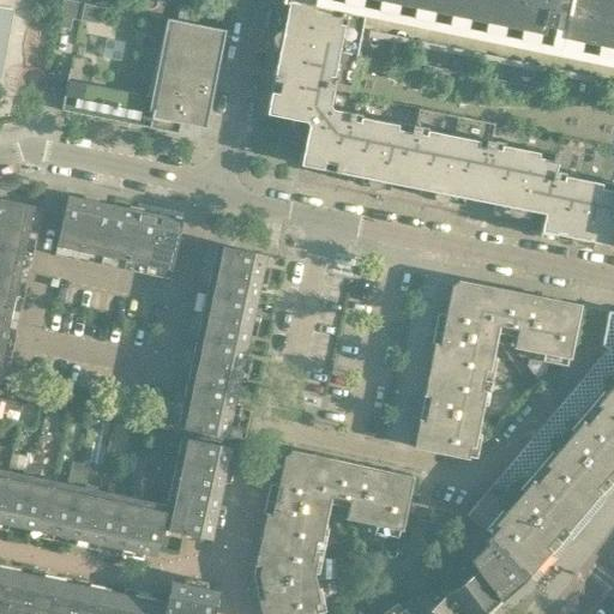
[(64,0),(58,26),(70,29),(71,19),(78,20),(80,4),(64,0)]
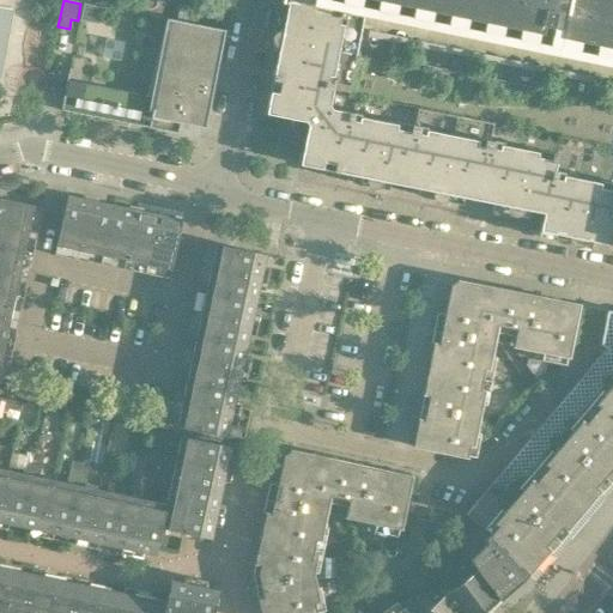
[(347,12),(287,0),(273,76),(332,89),(349,92),(364,17),(347,13),(347,12)]
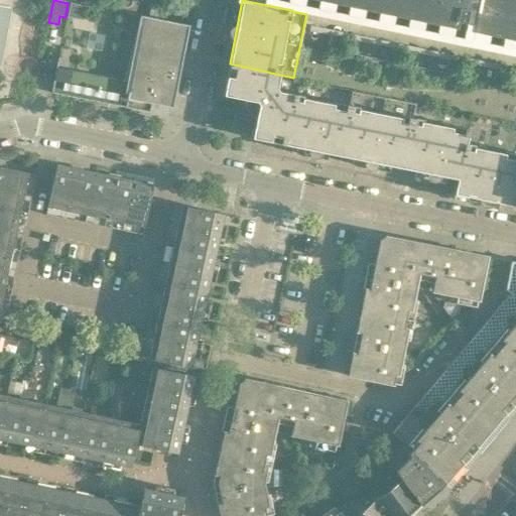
[(515,0),(454,0),(459,1),(455,18),(456,19),(455,23),(456,23),(457,19),(465,20),(464,25),(472,26),(477,4),(515,12),(515,0)]
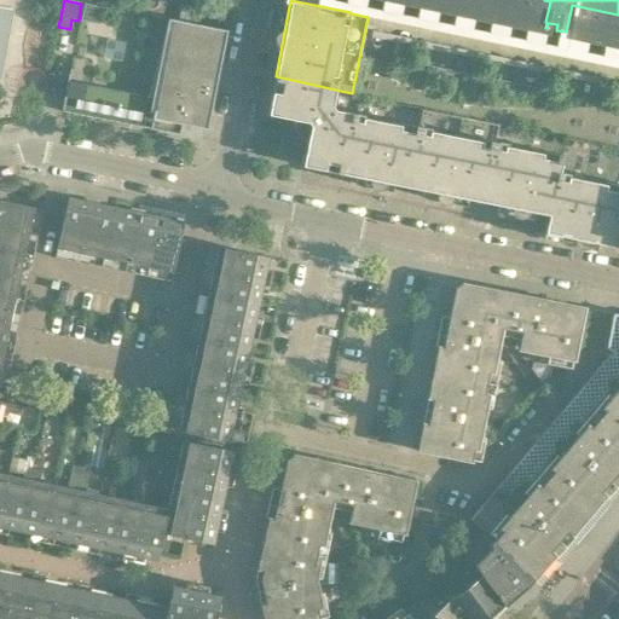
[(84,5),(81,21),(99,24),(103,9),(84,5)]
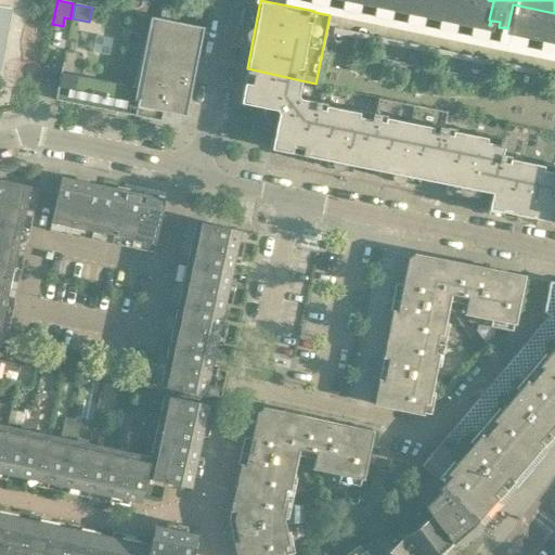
[(0,59),(10,8),(0,5),(0,59)]
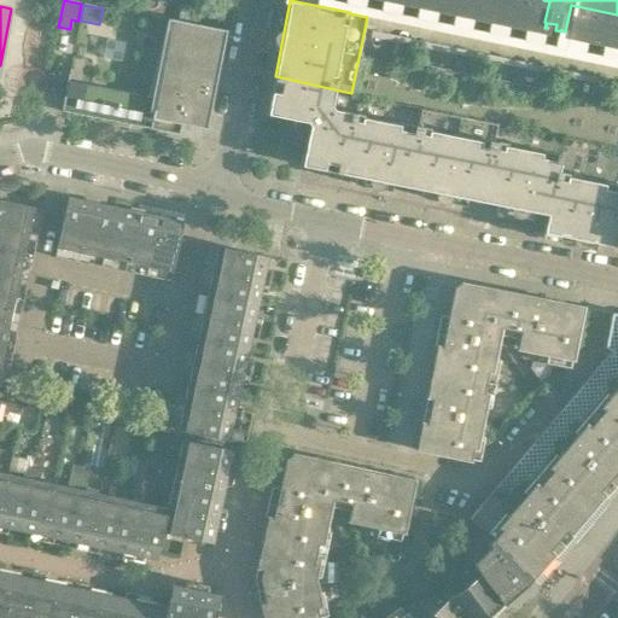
[(207,130),(227,30),(167,18),(145,99),(66,83),(62,111),(179,135),(181,124),(207,130)]
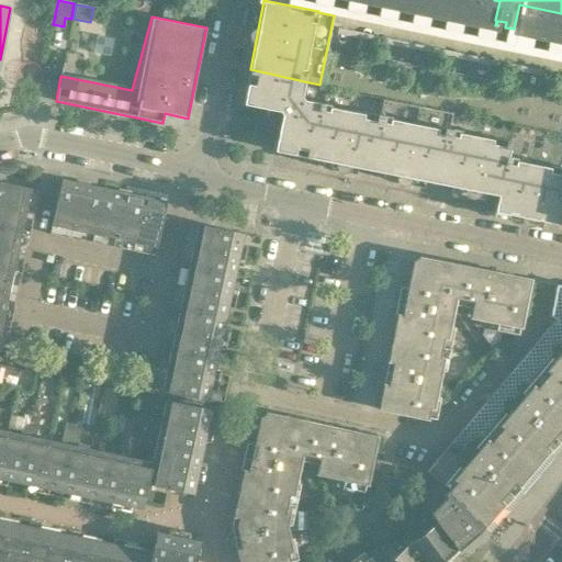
[(304,81),(250,69),(244,104),(271,110),(270,116),(271,117),(273,121),(273,122),(280,123),(274,152),(305,157),(316,102),(304,100),(302,97),(304,81)]
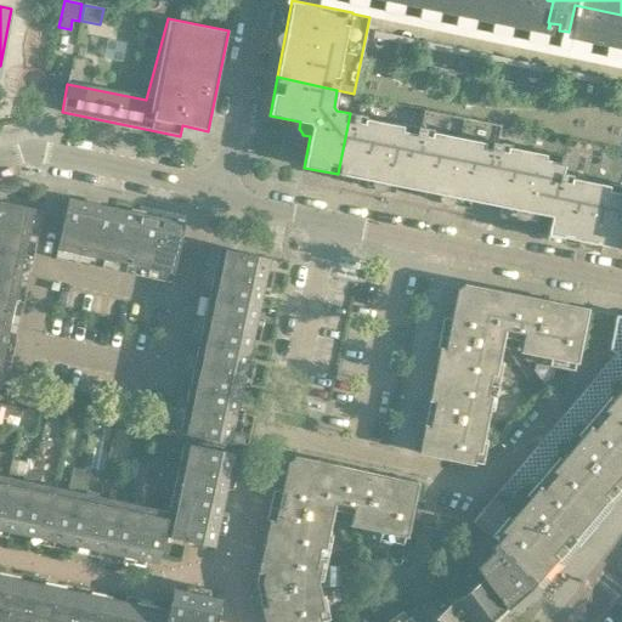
[(424,111),(420,128),(408,188),(480,202),(495,125),(424,111)]
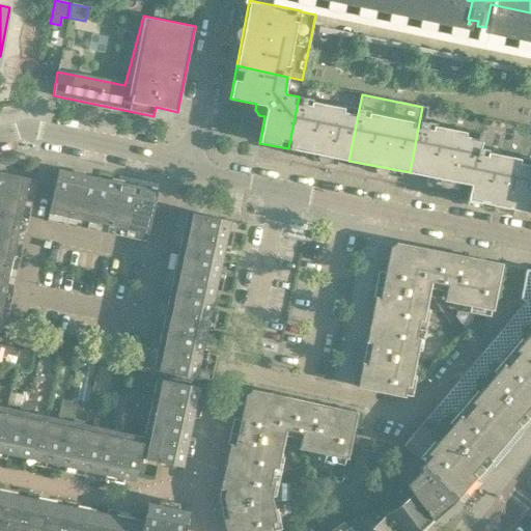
[(306,99),(299,96),(288,148),(348,161),(359,109),(356,108),(355,114),(343,112),(343,108),(329,105),(311,102),(310,106),(305,105),(306,99)]
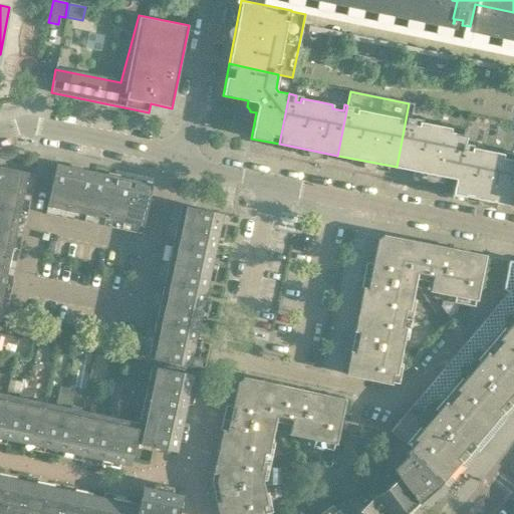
[(455,179),(466,123),(451,120),(450,127),(419,121),(418,125),(413,124),(414,118),(411,117),(414,103),(409,103),(397,167),(455,179)]
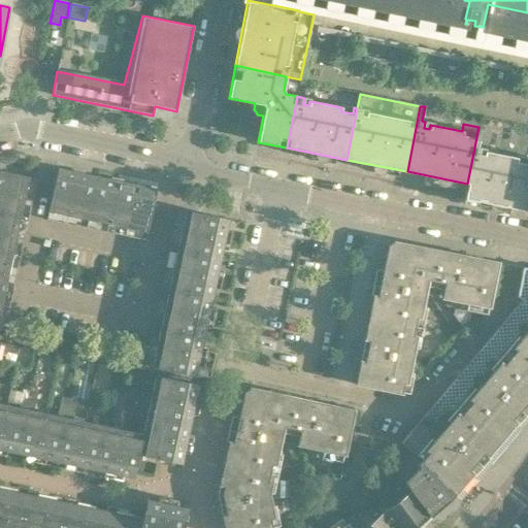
[(527,211),(527,206),(527,164),(517,162),(517,158),(486,152),(485,152),(484,156),(479,155),(480,149),(476,147),(481,127),(479,127),(467,184),(464,198),(527,211)]
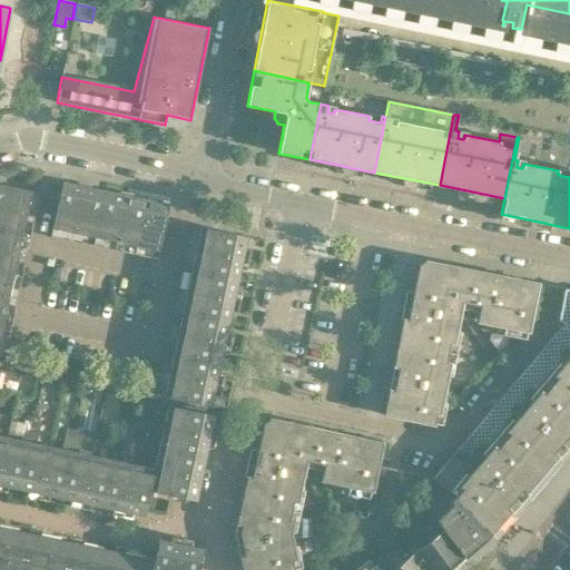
[(85,187),(62,182),(51,237),(74,242),(85,187)]
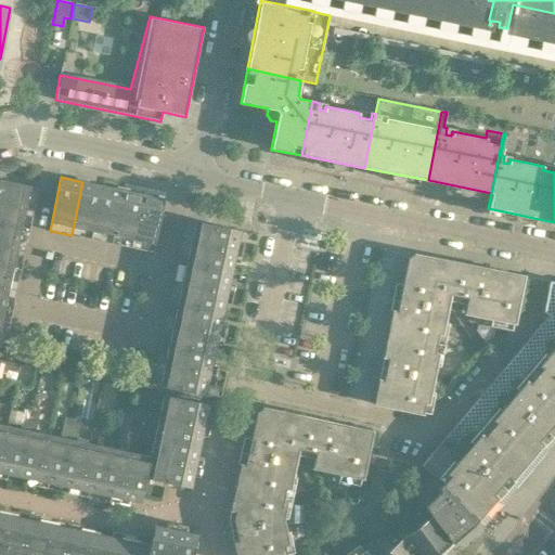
[(39,189),(0,179),(0,202),(35,209),(39,189)]
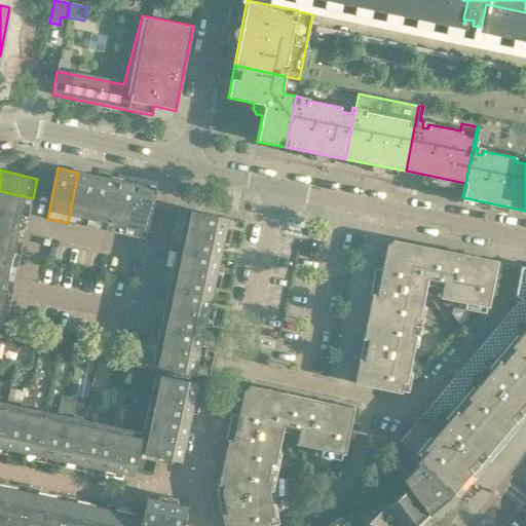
[(98,177),(78,173),(68,223),(87,227),(98,177)]
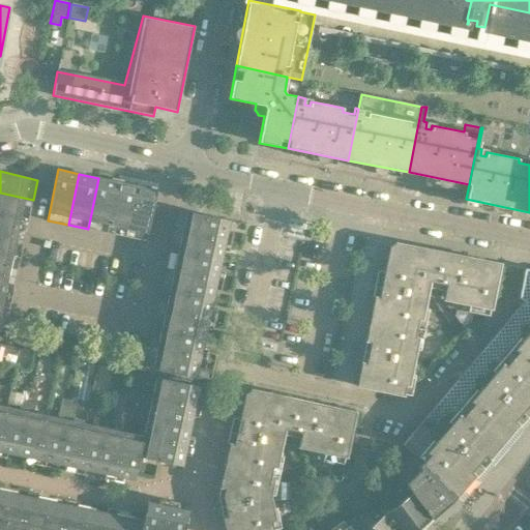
[(118,182),(98,178),(88,229),(107,233),(112,212),(118,182)]
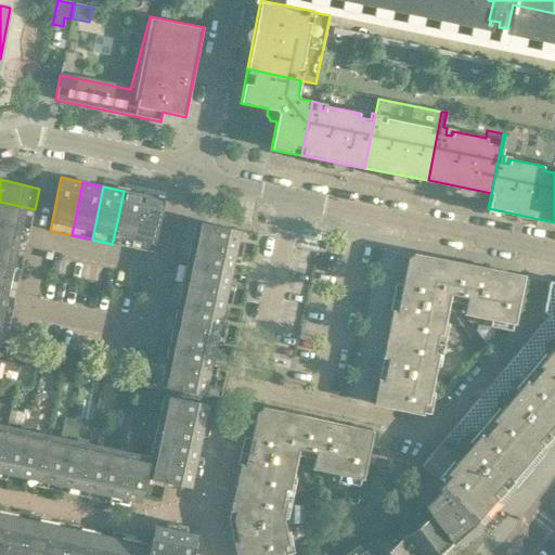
[(143,194),(129,192),(124,191),(117,222),(112,244),(131,248),(143,194)]
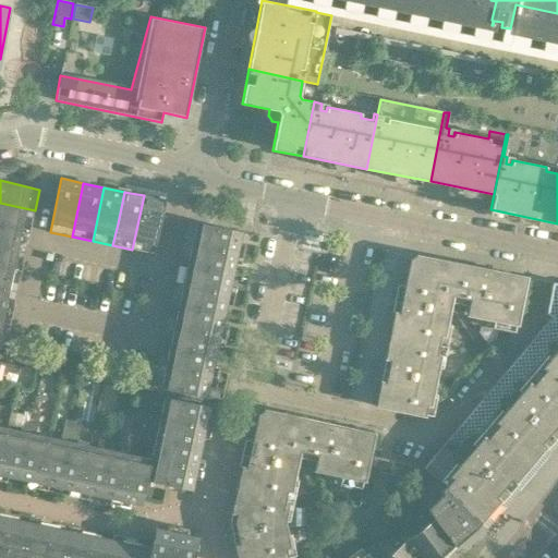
[(166,201),(144,195),(132,250),(154,254),(166,201)]
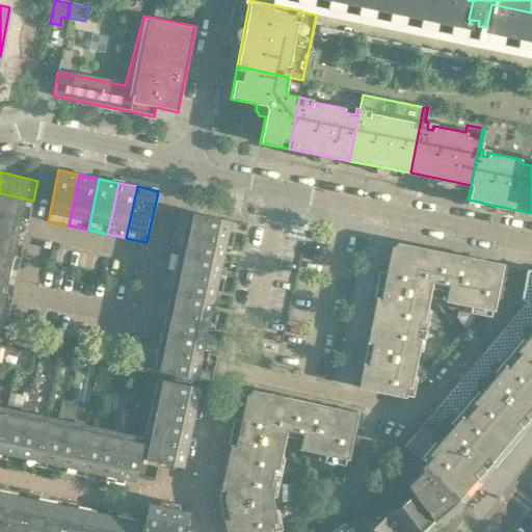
[(33,201),(0,193),(0,214),(8,216),(28,220),(33,201)]
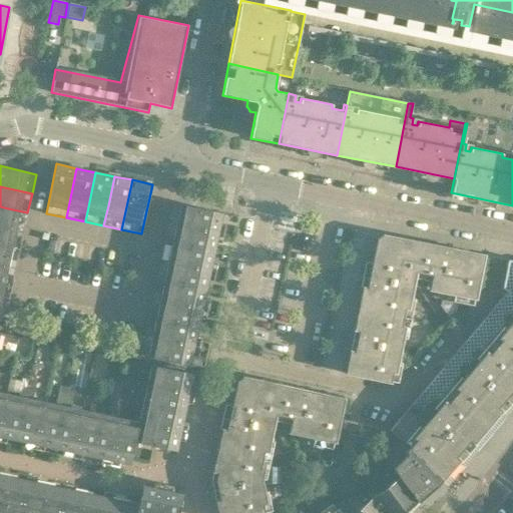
[(172,202),(164,242),(213,252),(216,242),(211,241),(211,239),(221,241),(224,227),(214,225),(215,222),(220,223),(222,213),(172,202)]
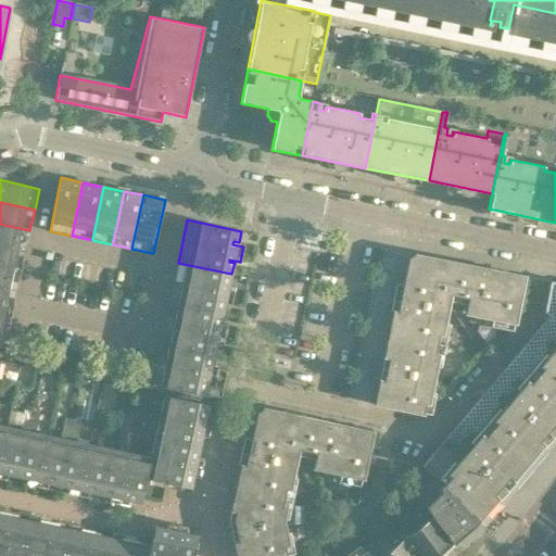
[(29,230),(9,226),(0,224),(0,244),(4,247),(25,251),(29,230)]
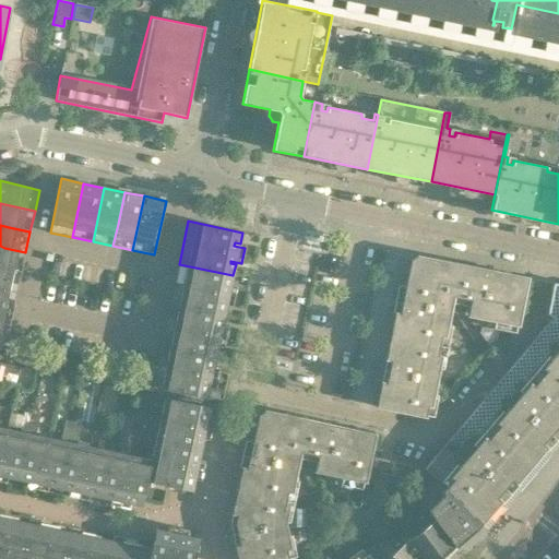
[(25,252),(4,248),(0,246),(0,268),(21,272),(25,252)]
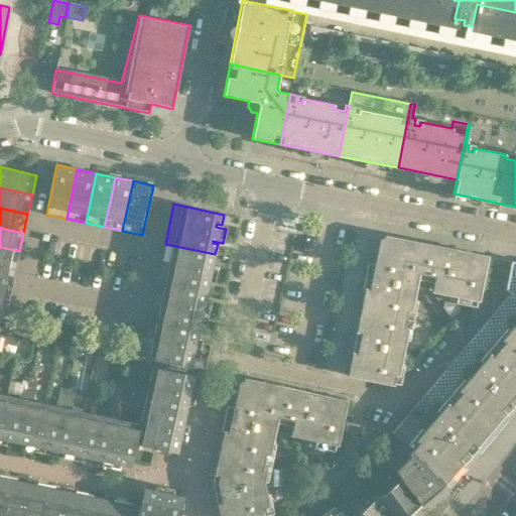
[(365,289),(360,310),(409,319),(418,274),(434,277),(440,248),(385,237),(379,240),(369,290),(365,289)]
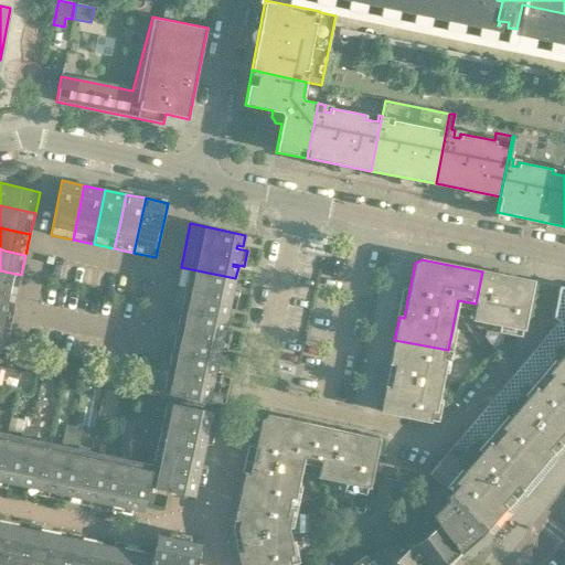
[(233,287),(235,278),(181,267),(172,307),(194,311),(226,318),(228,309),(224,308),(224,305),(235,307),(238,291),(227,289),(228,286),(233,287)]
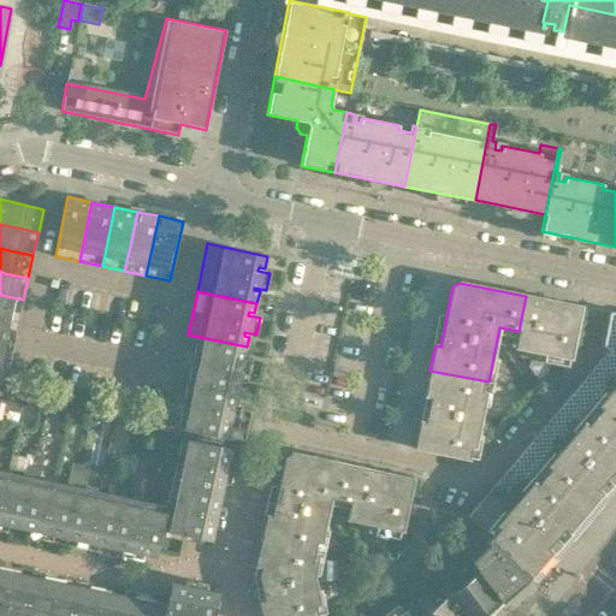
[(23,300),(0,295),(0,318),(19,323),(23,300)]
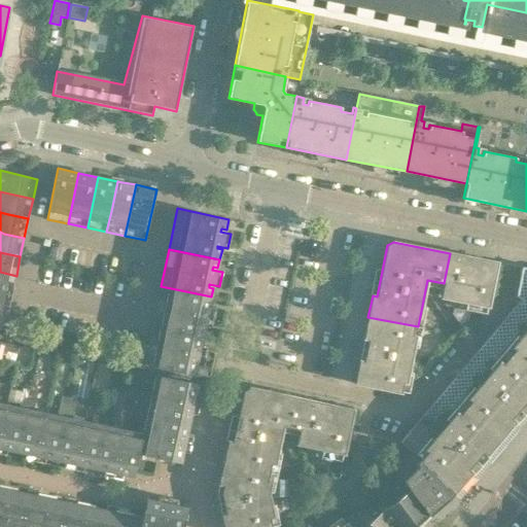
[(450,253),(444,283),(441,297),(488,307),(497,262),(450,253)]
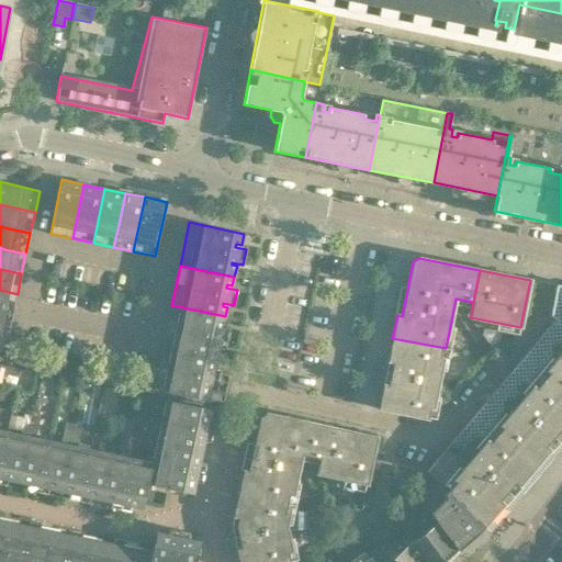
[(561,415),(561,285),(557,284),(550,316),(555,321),(509,374),(561,415)]
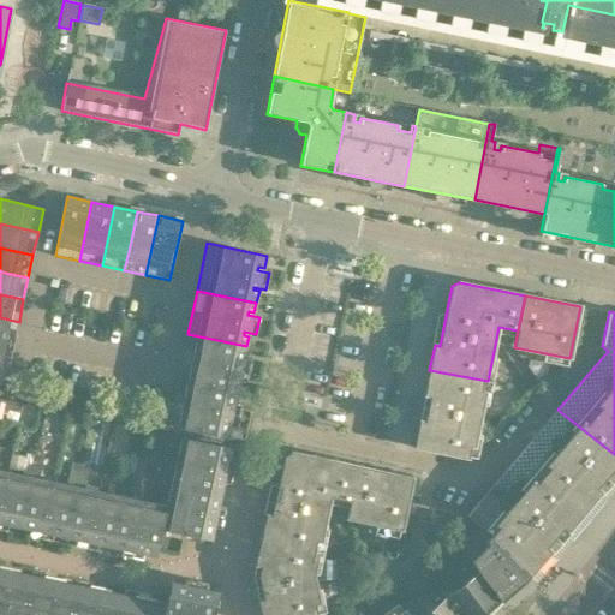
[(19,322),(0,317),(0,340),(13,344),(19,322)]
